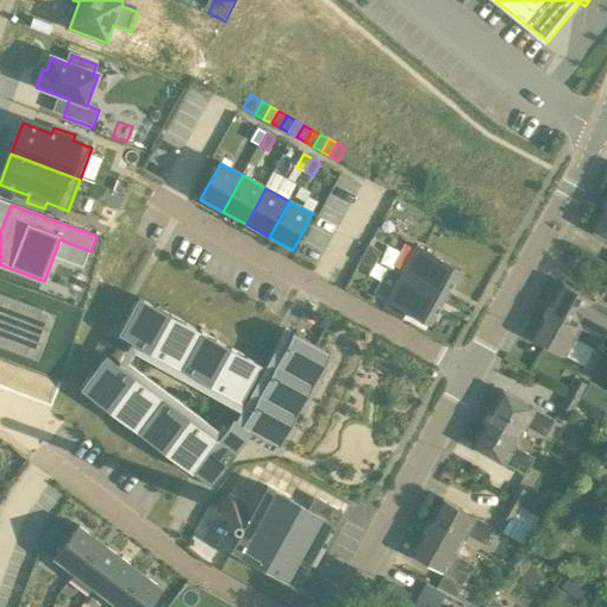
[(606,208),(594,231),(606,237),(606,208)]
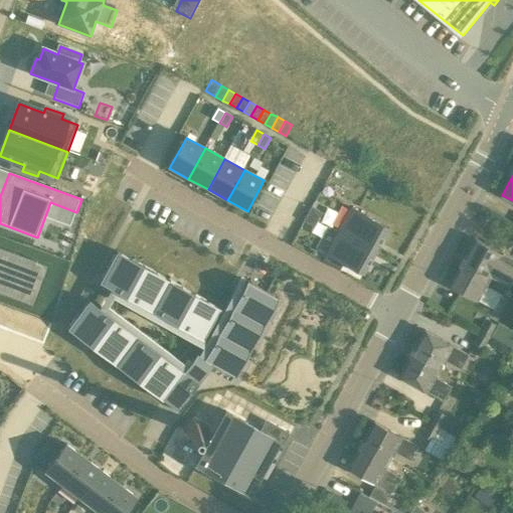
[(312,208),(309,215),(319,221),(323,214),(312,208)]
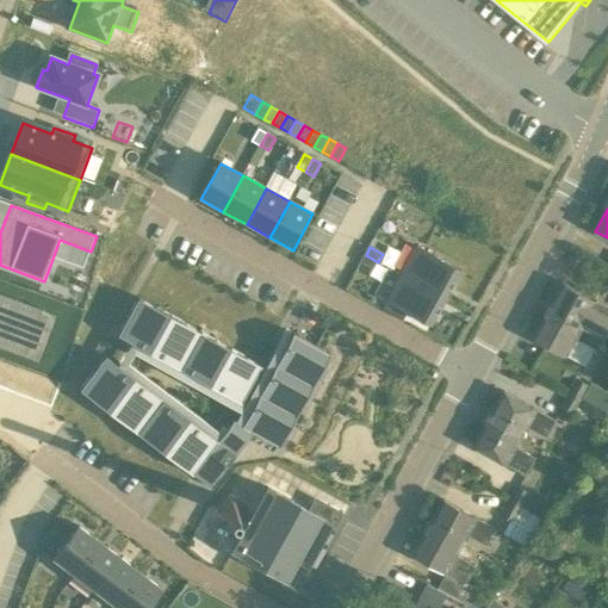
[(419,247),(403,275),(447,299),(463,272),(419,247)]
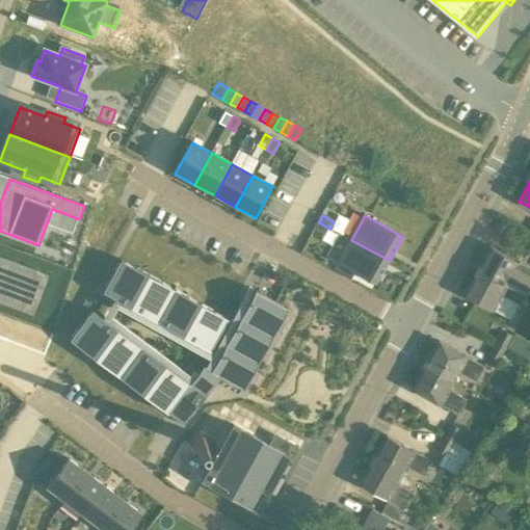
[(329,229),(319,222),(315,230),(325,236),(329,229)]
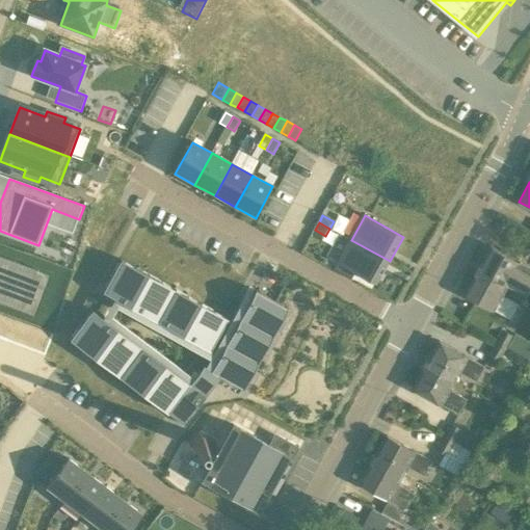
[(390,261),(351,240),(338,264),(376,285),(390,261)]
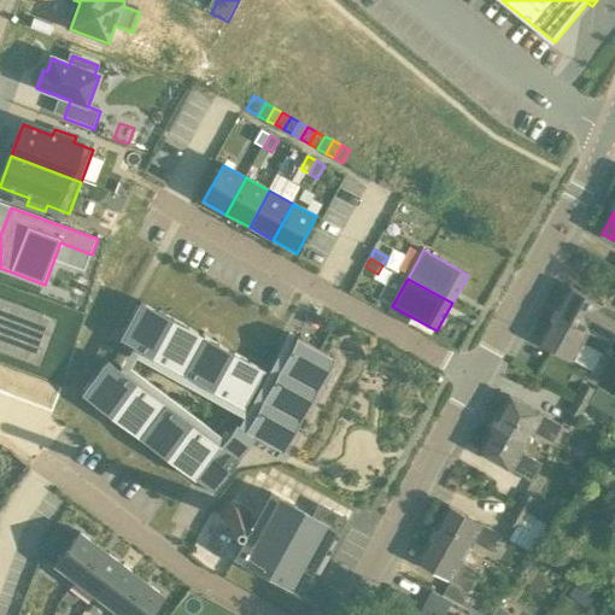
[(572,288),(557,316),(591,335),(611,346),(614,340),(614,311),(605,308),(607,306),(603,305),(605,302),(591,294),(590,298),(572,288)]
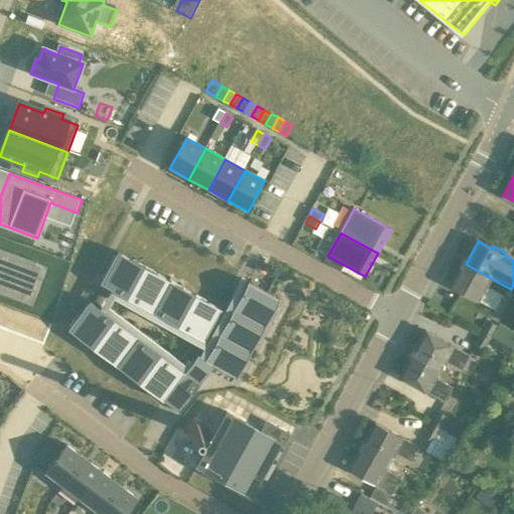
[(0,293),(22,302),(36,264),(0,250),(0,293)]
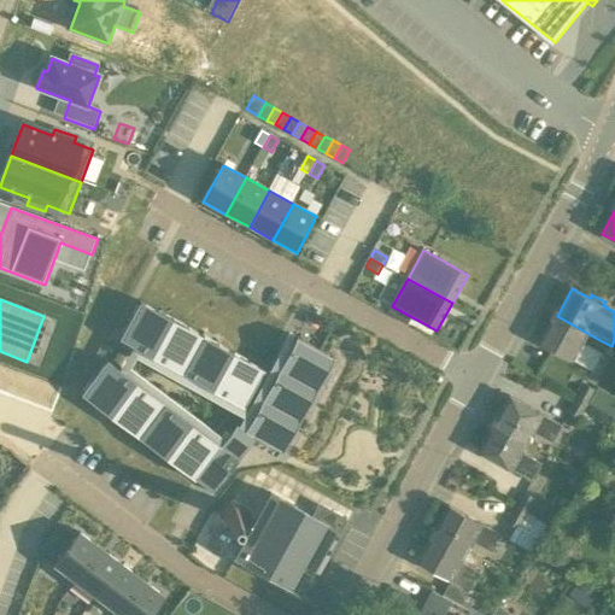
[(245,409),(267,372),(141,303),(119,340),(245,409)]
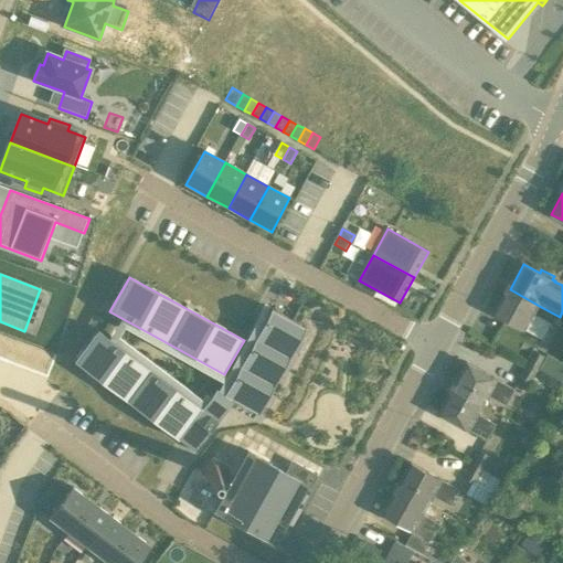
[(510,289),(496,315),(528,331),(543,340),(552,325),(535,316),(541,307),(510,289)]
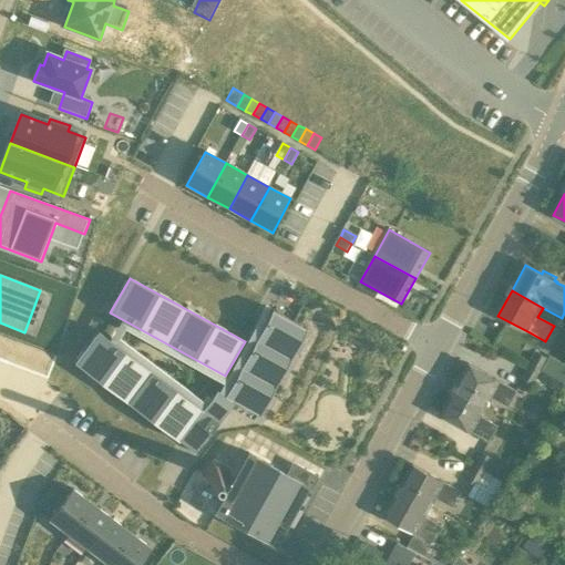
[(260,417),(308,330),(294,322),(274,311),(226,397),(235,402),(260,417)]
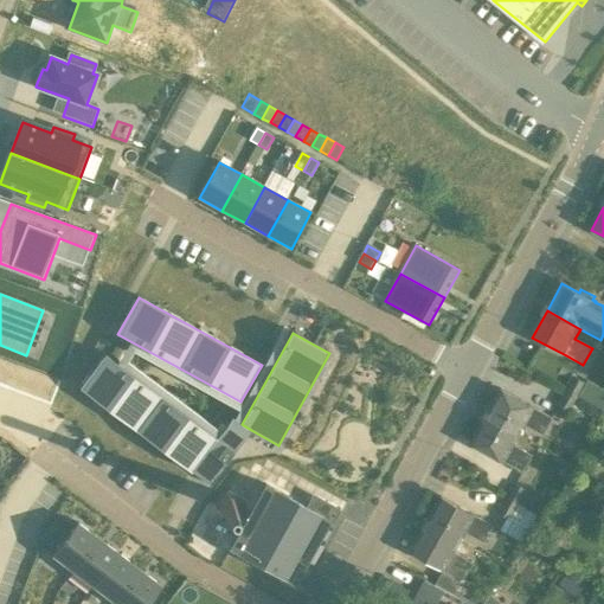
[(192,473),(217,438),(105,355),(81,389),(148,439),(192,473)]
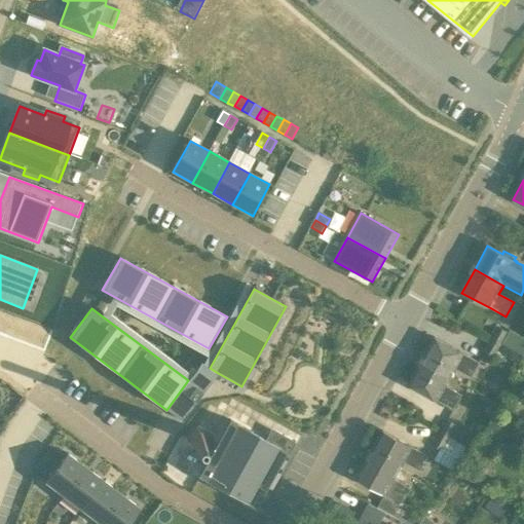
[(499,329),(493,340),(503,345),(510,334),(499,329)]
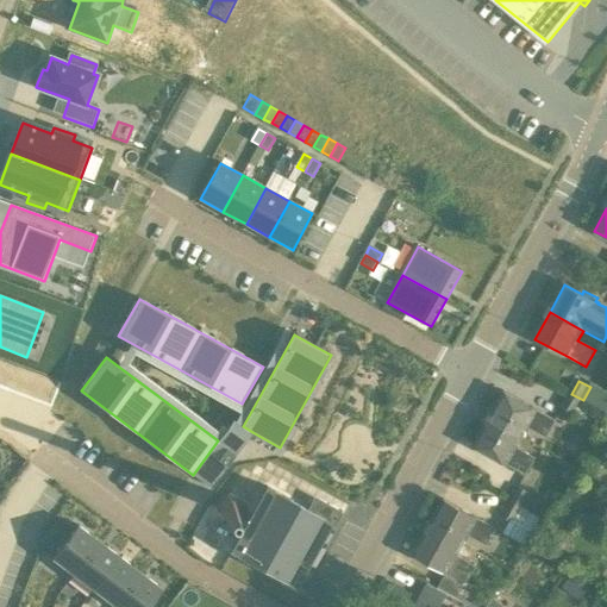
[(505,393),(489,420),(524,439),(530,427),(548,437),(556,421),(539,412),(537,411),(505,393)]
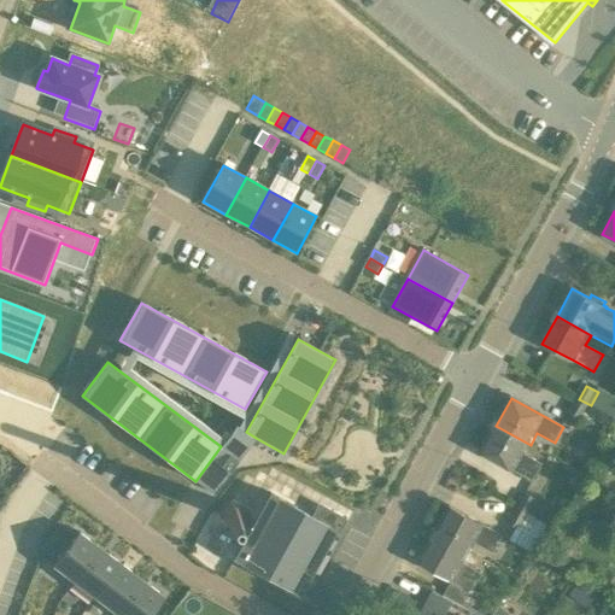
[(583,421),(591,405),(579,399),(570,415),(583,421)]
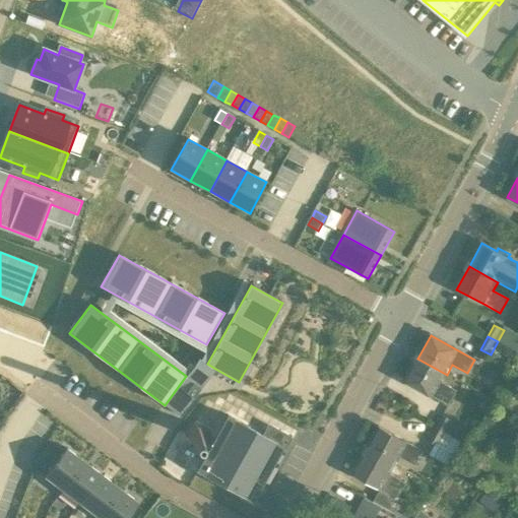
[(200,359),(186,376),(165,405),(180,416),(215,369),(207,364),(200,359)]
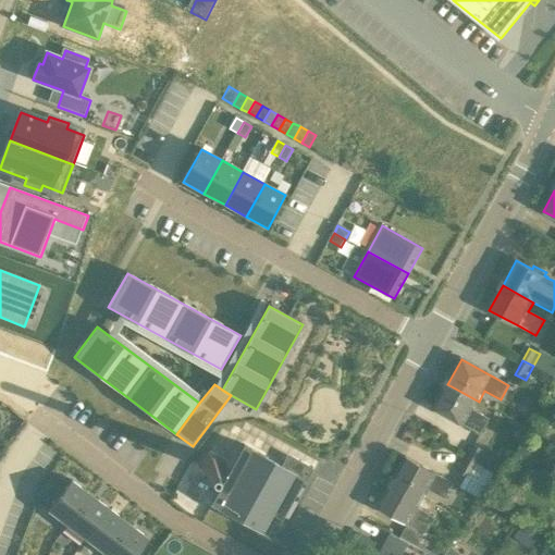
[(473,411),(479,402),(447,384),(434,409),(481,434),(489,420),(473,411)]
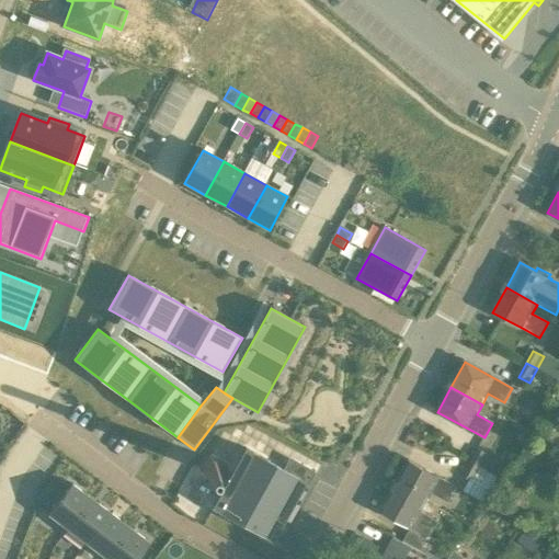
[(208,459),(206,460),(205,461),(203,464),(203,465),(202,466),(202,468),(202,470),(203,471),(203,472),(204,474),(205,475),(206,475),(207,476),(209,476),(210,476),(213,476),(215,475),(228,482),(214,509),(273,540),(306,485),(309,487),(316,474),(292,461),(286,471),(247,449),(232,476),(218,468),(218,467),(218,466),(218,465),(217,464),(216,461),(215,460),(213,459),(210,459),(208,459)]
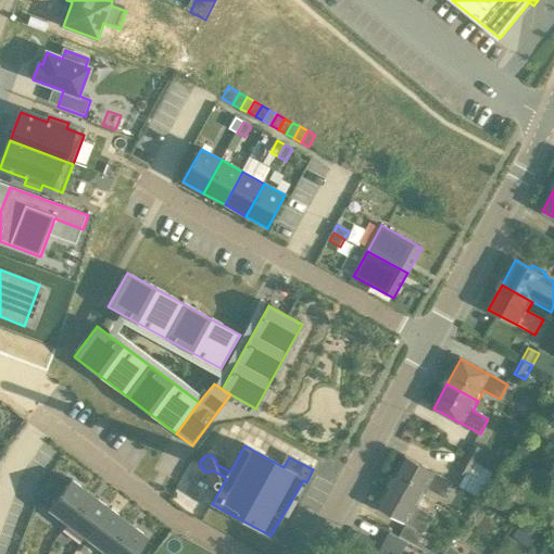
[(474,447),(466,458),(477,465),(485,452),(474,447)]
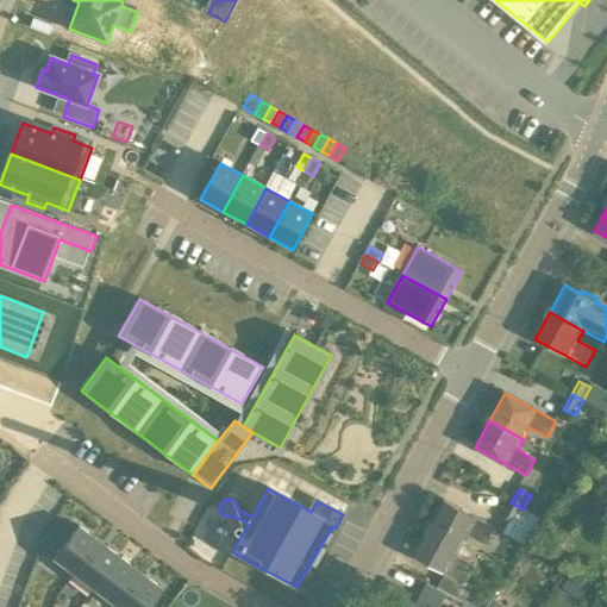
[(445,501),(430,527),(464,546),(469,537),(487,546),(496,530),(479,520),(479,519),(445,501)]
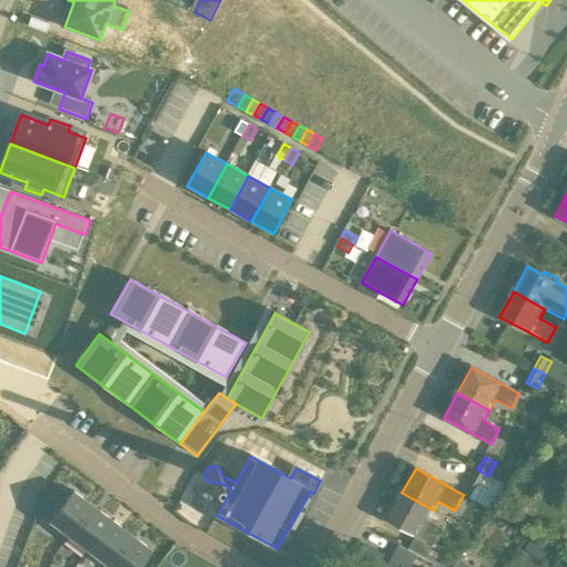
[(481,489),(488,476),(477,469),(470,483),(481,489)]
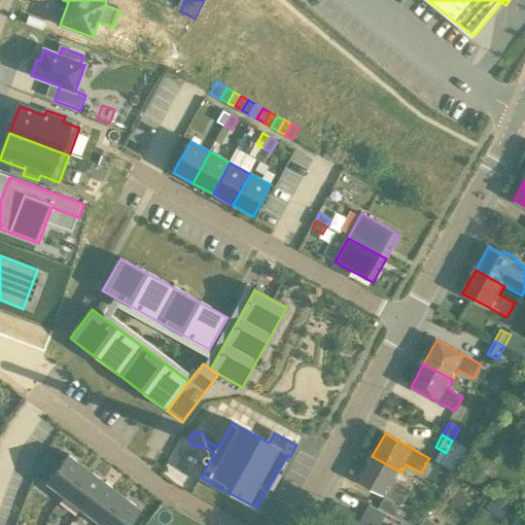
[(64,497),(85,468),(68,455),(46,484),(64,497)]
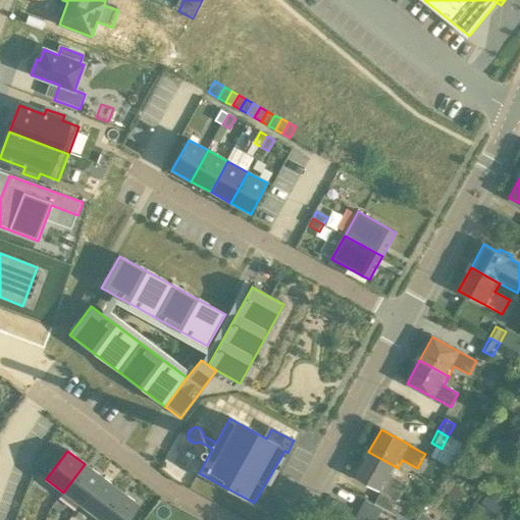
[(393,477),(398,468),(368,452),(355,476),(384,492),(377,506),(396,516),(403,502),(400,500),(408,485),(393,477)]
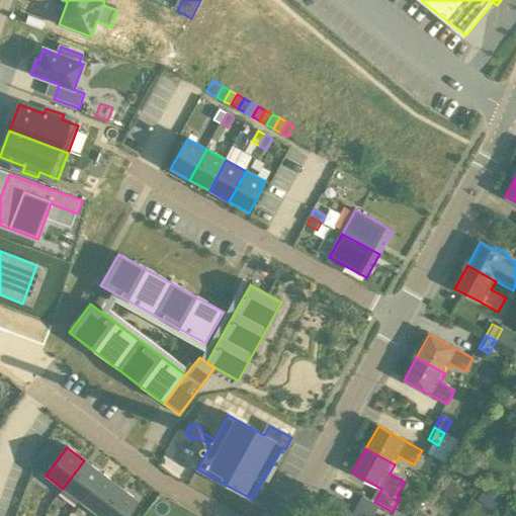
[(84,460),(63,489),(81,502),(102,475),(84,460)]
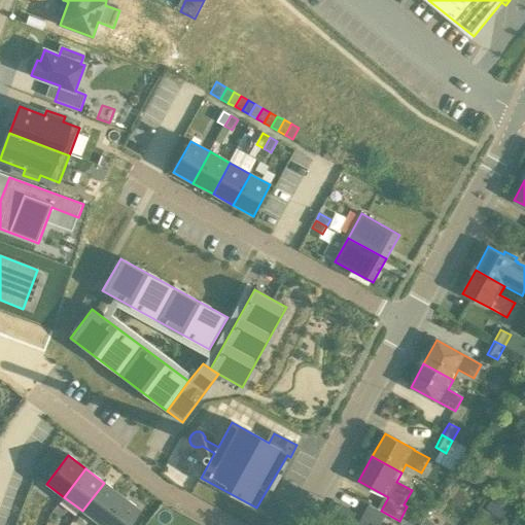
[(104,483),(82,511),(100,524),(102,524),(123,496),(104,483)]
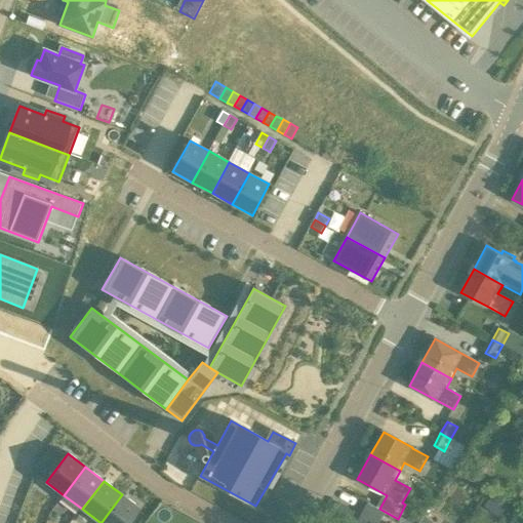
[(122,494),(102,522),(128,522),(139,508),(122,494)]
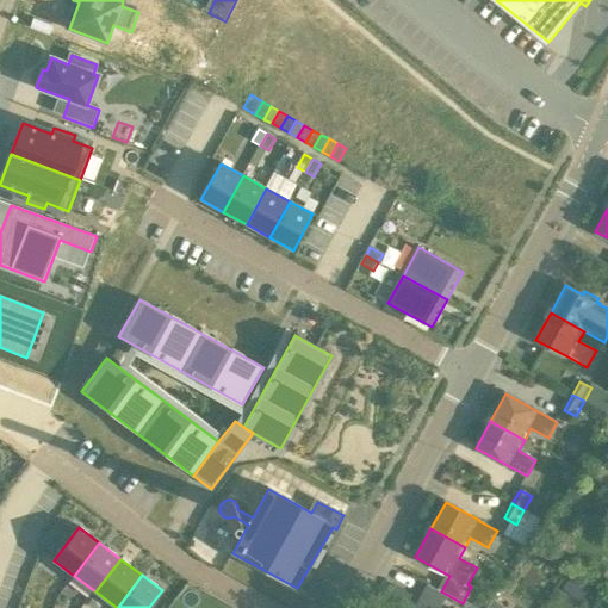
[(440,591),(430,587),(419,607),(440,607),(450,596),(441,591),(440,591)]
